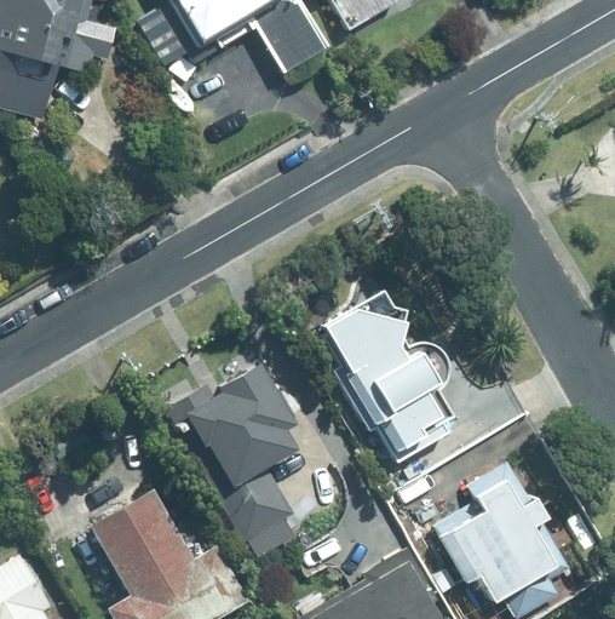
[(0,0),(0,105),(42,115),(56,64),(87,72),(92,52),(108,56),(115,24),(87,18),(91,0),(0,0)]
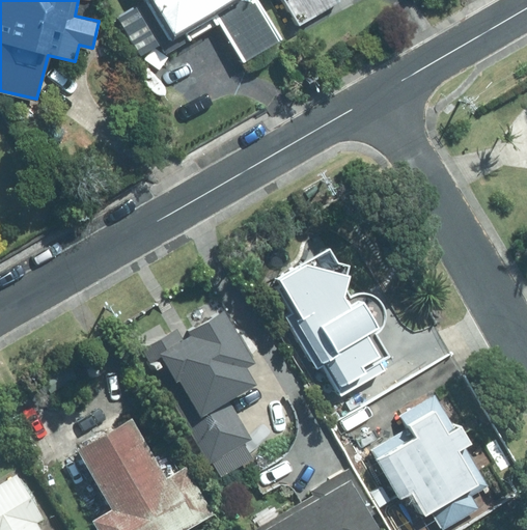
[(134,0),(113,0),(118,9),(134,0)]
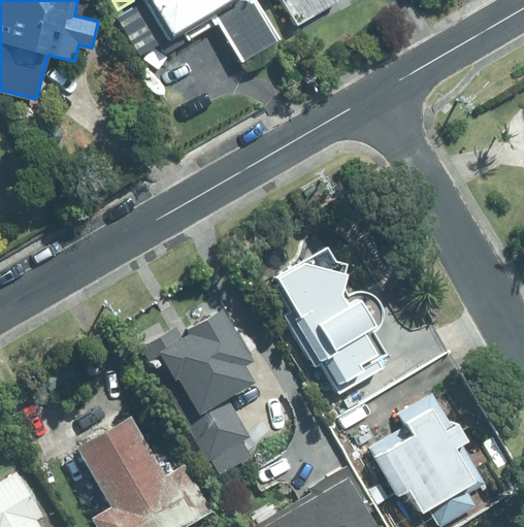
[(142,0),(144,3),(137,8),(120,18),(140,55),(158,45),(163,55),(244,7),(239,0),(142,0)]
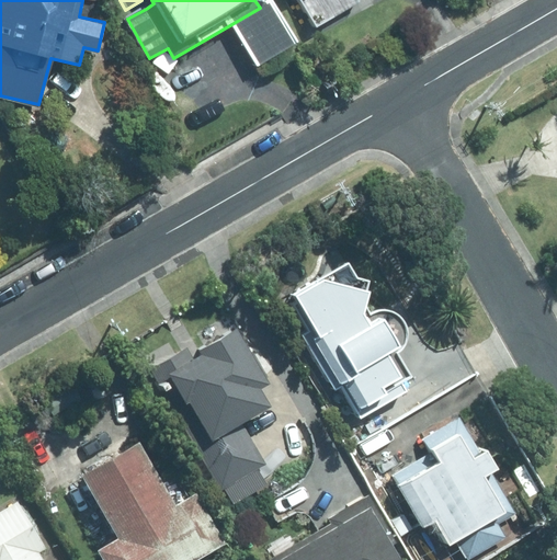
[(371,315),(364,304),(367,290),(321,278),(291,296),(295,303),(292,305),(308,332),(303,334),(336,390),(341,387),(360,420),(406,392),(400,383),(410,377),(396,353),(401,350),(405,345),(406,339),(407,333),(407,328),(404,322),(400,317),(395,313),(389,311),(384,309),(378,310),(374,311),(371,315)]
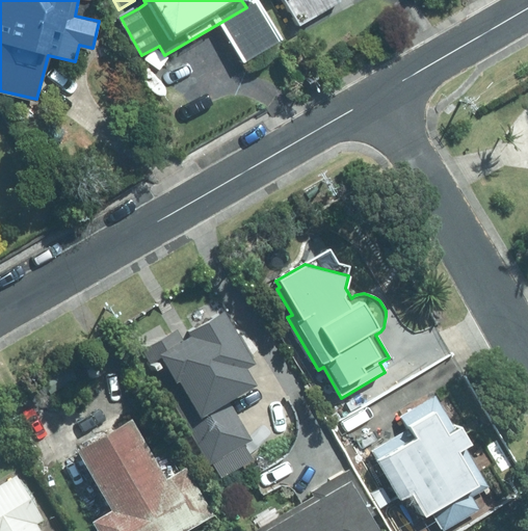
[(236,337),(221,311),(185,332),(188,337),(182,340),(177,330),(143,349),(210,466),(253,441),(230,399),(254,386),(244,369),(253,365),(251,360),(255,357),(241,334),(236,337)]
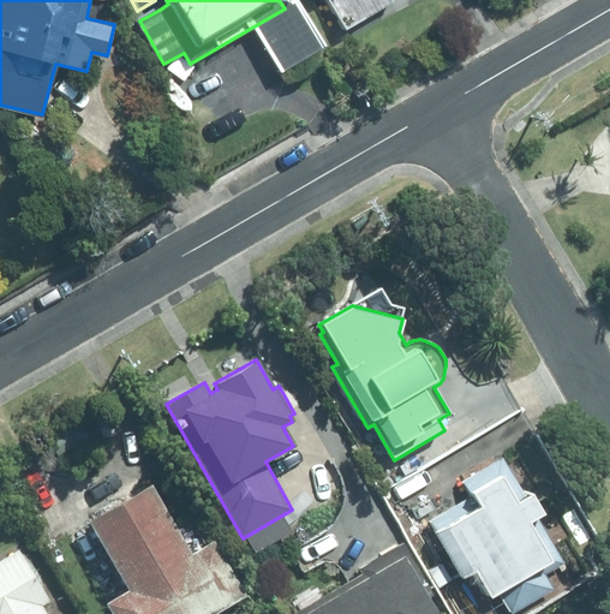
[(504,458),(464,481),(473,496),(431,520),(437,531),(436,532),(462,578),(473,572),(488,597),(500,591),(513,613),(555,590),(546,577),(566,565),(504,458)]
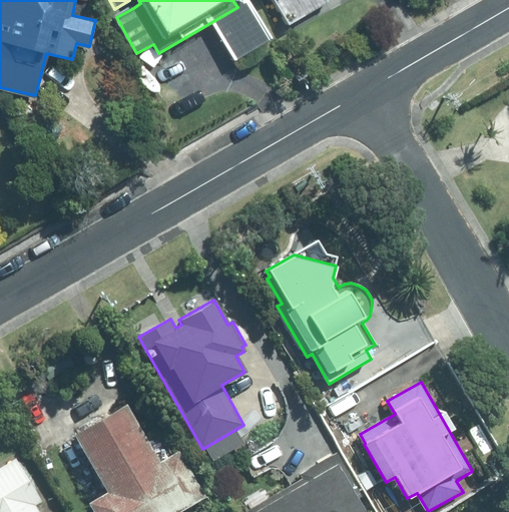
[(157,463),(124,404),(71,434),(105,493),(85,504),(89,511),(176,511),(203,497),(177,452),(157,463)]
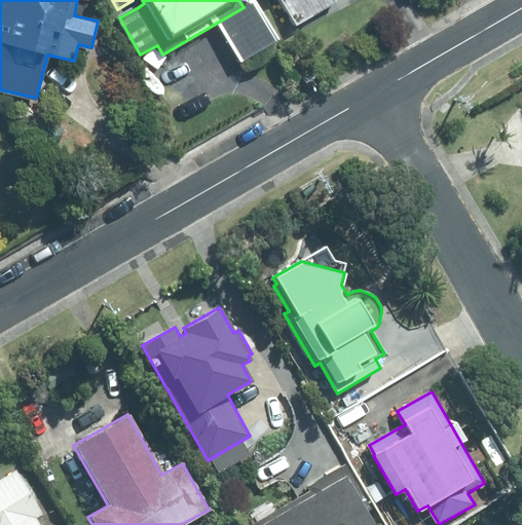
[(373,524),(366,513),(372,509),(345,464),(307,487),(311,494),(261,524),(373,524)]
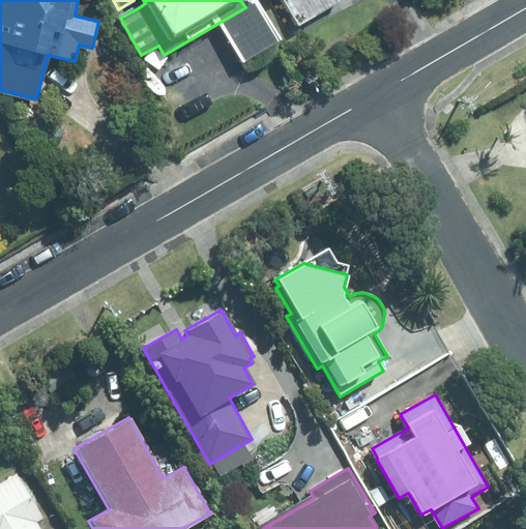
[(39,528),(36,523),(44,519),(17,474),(0,483),(0,528),(39,528)]
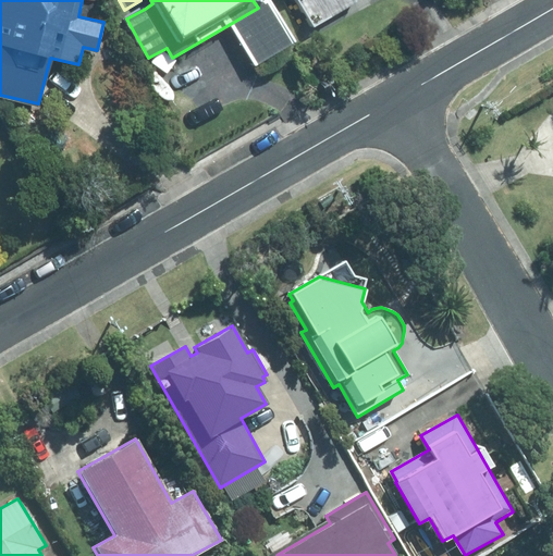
[(405,510),(393,517),(403,533),(414,526),(405,510)]
